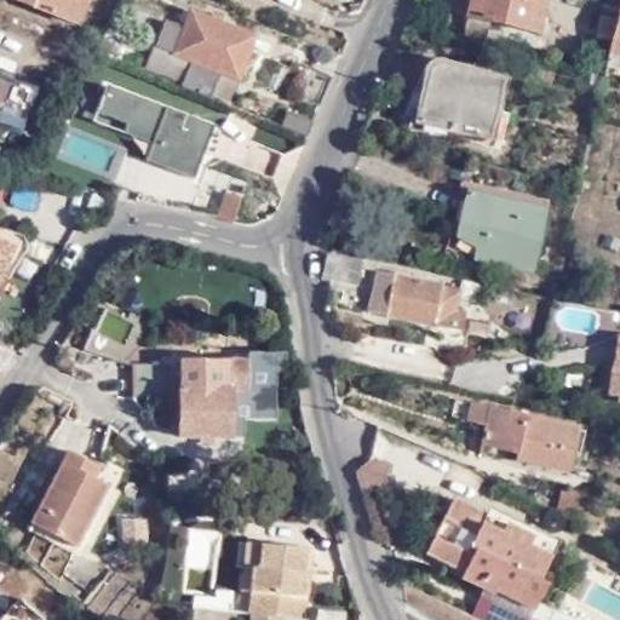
[(13,0),(82,27),(92,0),(13,0)]
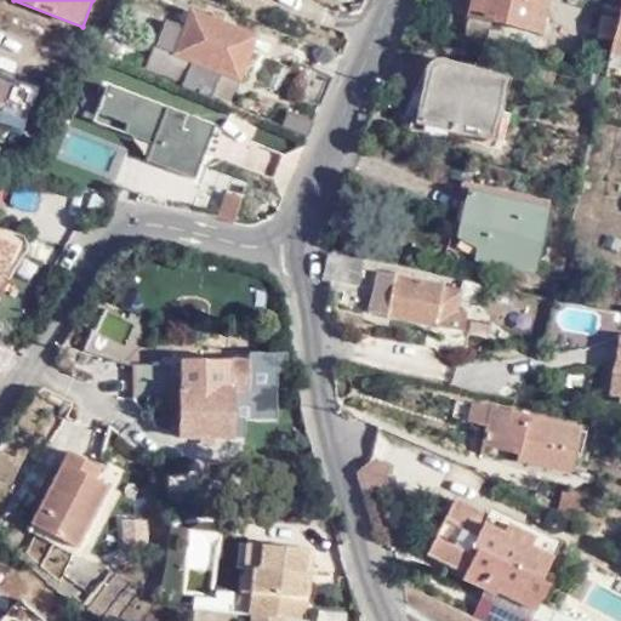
[(547,0),(471,0),(467,18),(540,36),(547,0)]
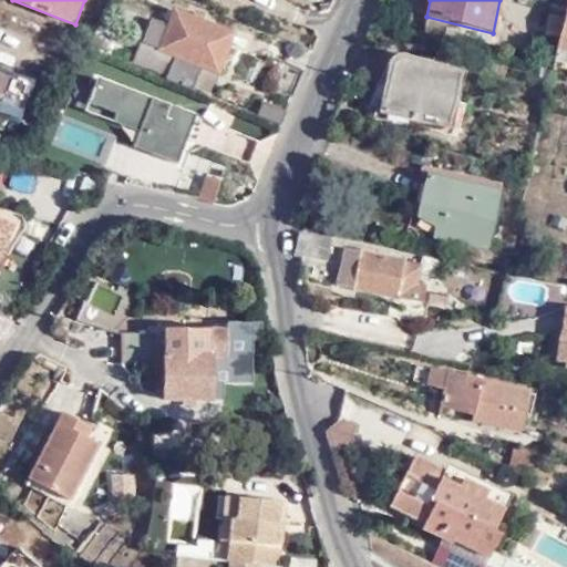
[(566,47),(566,0),(556,44),(566,47)]
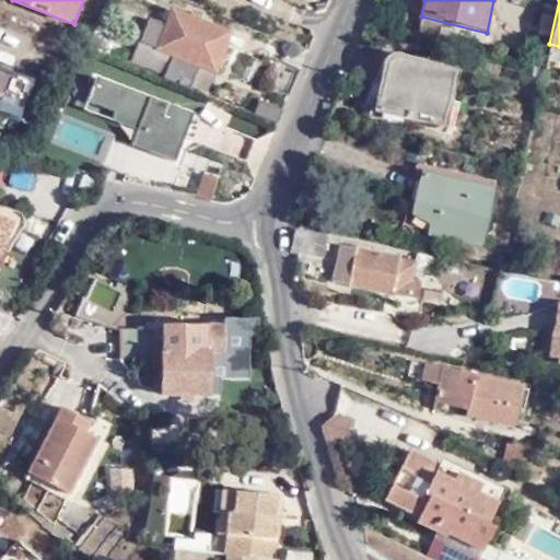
[(174,58),(165,81),(191,92),(201,69),(216,73),(231,35),(175,13),(168,28),(150,22),(141,45),(174,58)]
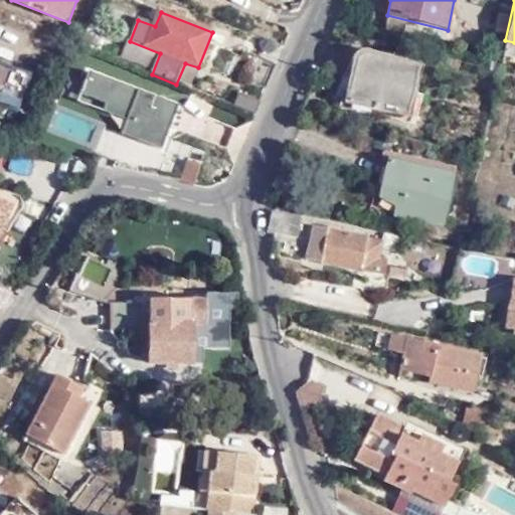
[(101,43),(84,36),(82,41),(80,46),(98,53),(101,43)]
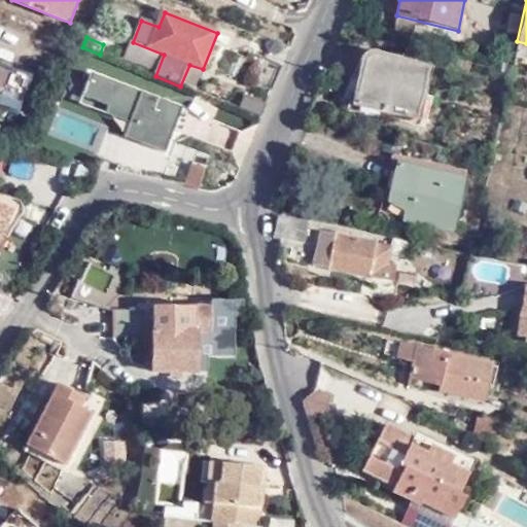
[(526,54),(526,43),(517,41),(515,51),(526,54)]
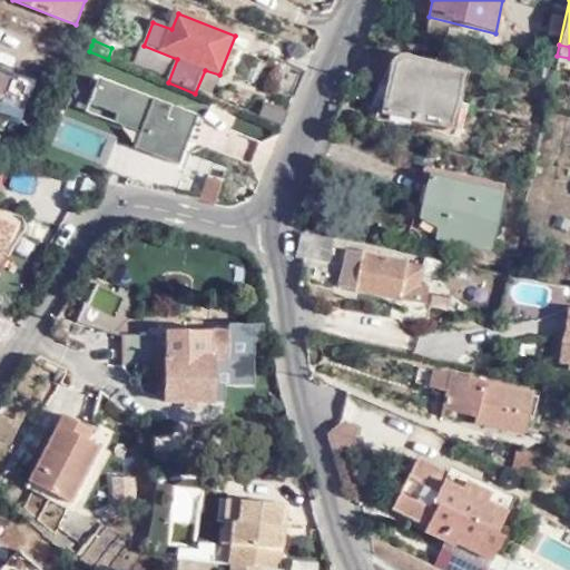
[(177,59),(144,46),(135,69),(168,82),(177,59)]
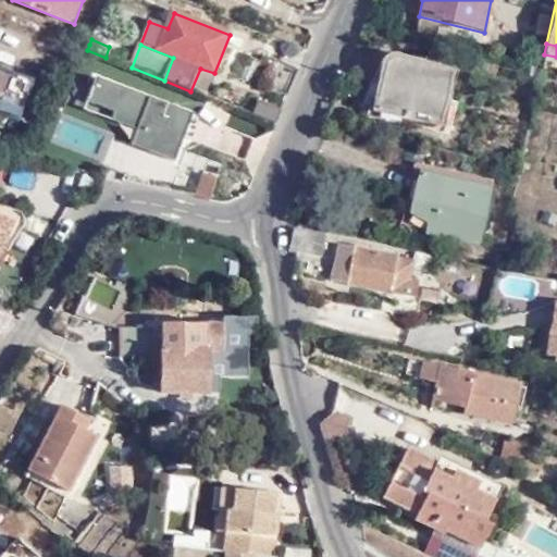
[(287,96),(298,67),(277,59),(265,86),(287,96)]
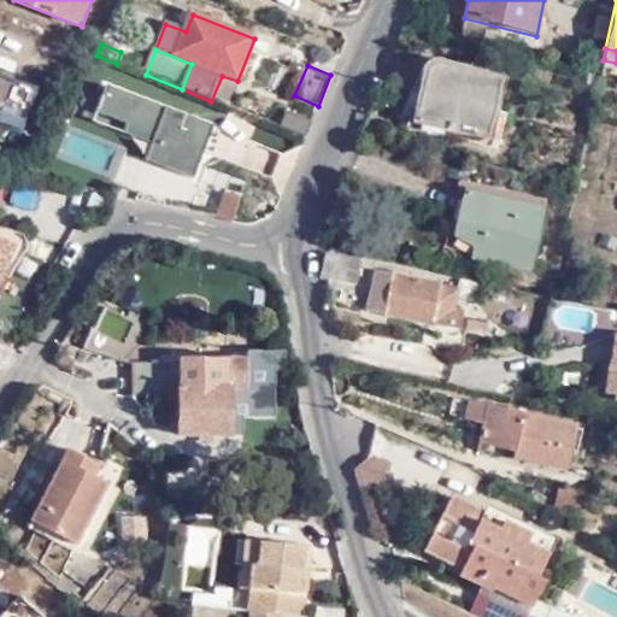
[(425,74),(413,123),(487,140),(500,82),(439,69),(436,68),(433,68),(432,68),(429,70),(427,71),(425,74)]
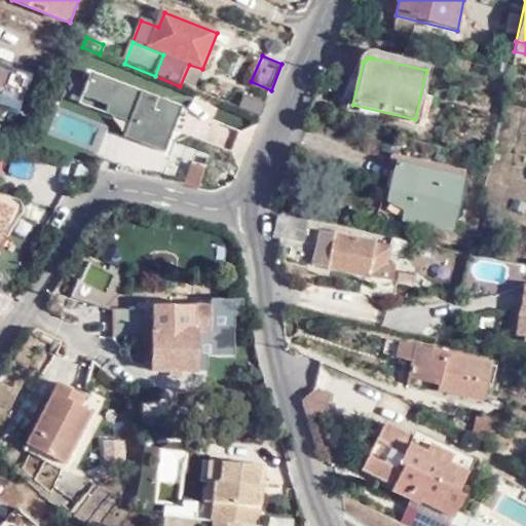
[(202,69),(189,65),(180,86),(193,91),(202,69)]
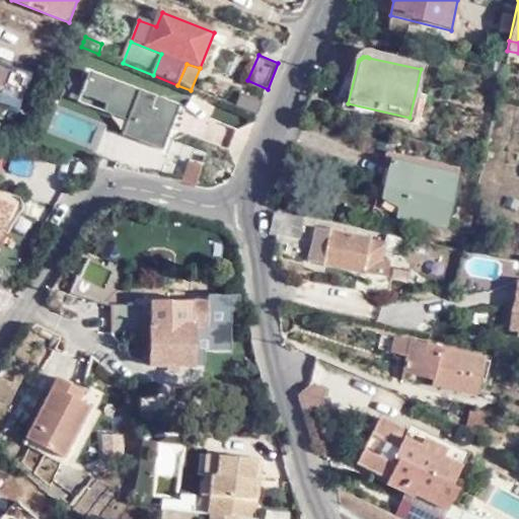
[(0,85),(0,106),(21,116),(27,95),(0,85)]
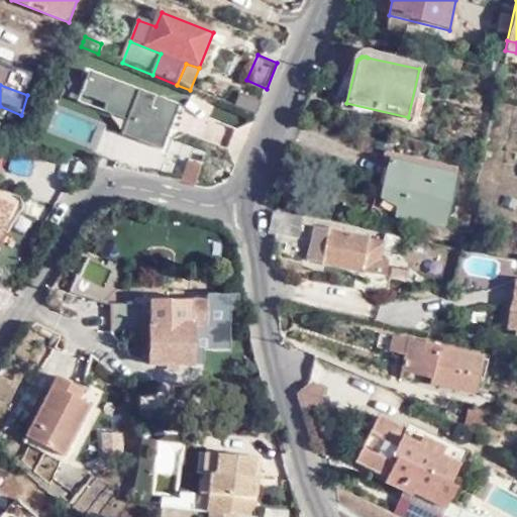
[(133,103),(157,112),(162,102),(137,93),(133,103)]
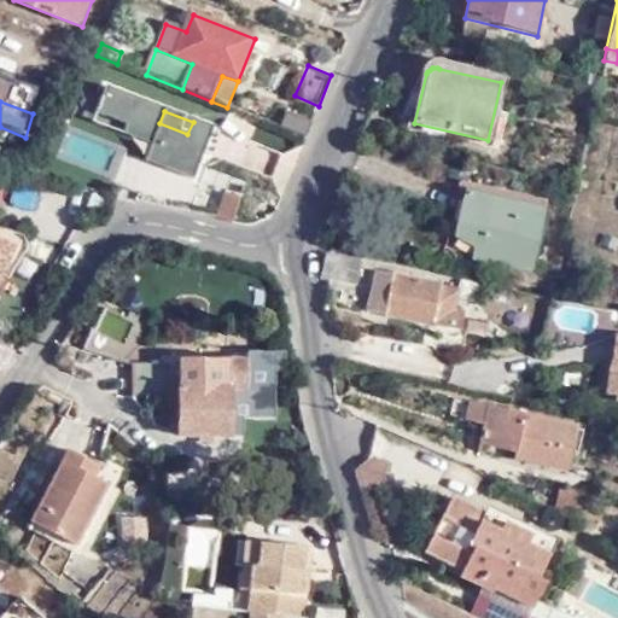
[(308,132),(312,122),(285,111),(279,124),(307,134),(308,132)]
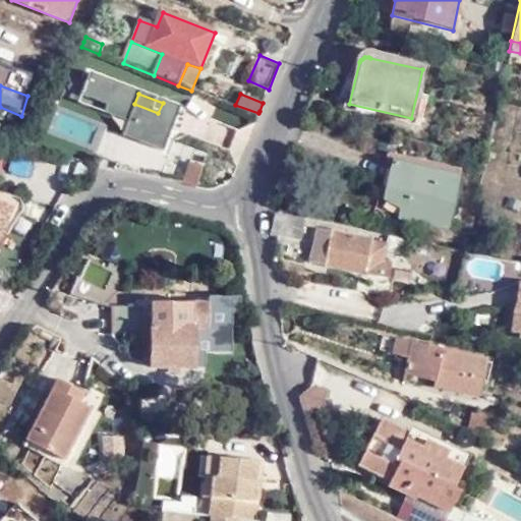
[(162,114),(158,113),(134,104),(122,138),(106,131),(96,159),(112,165),(118,152),(145,162),(162,114)]
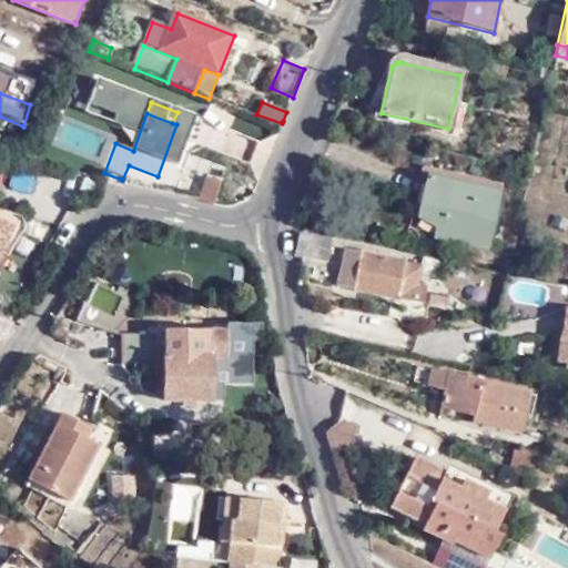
[(203,175),(198,202),(212,205),(216,179),(203,175)]
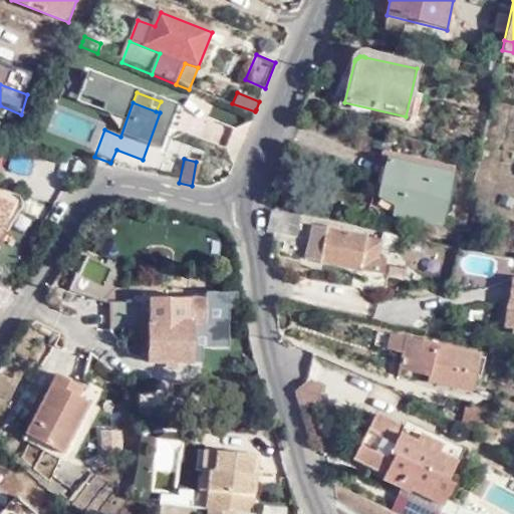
[(449,174),(384,160),(376,191),(399,197),(395,215),(438,225),(449,174)]
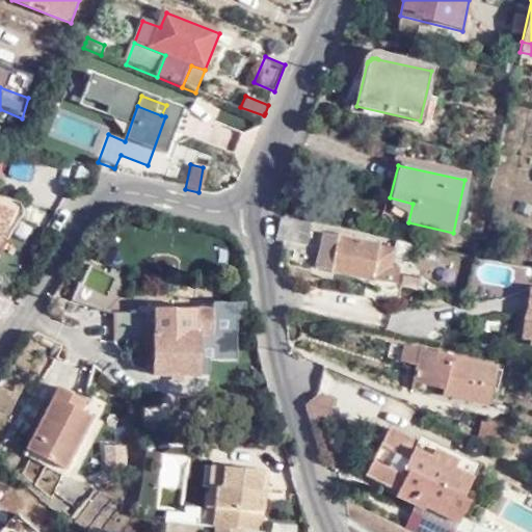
[(0,249),(16,214),(0,206),(0,249)]
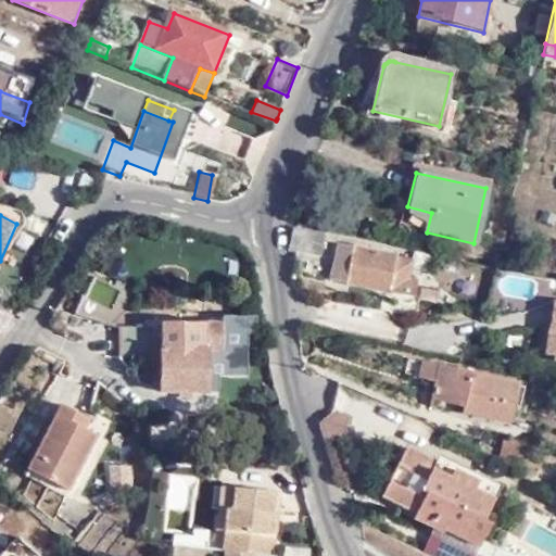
[(324,238),(294,231),(289,253),(318,258),(324,238)]
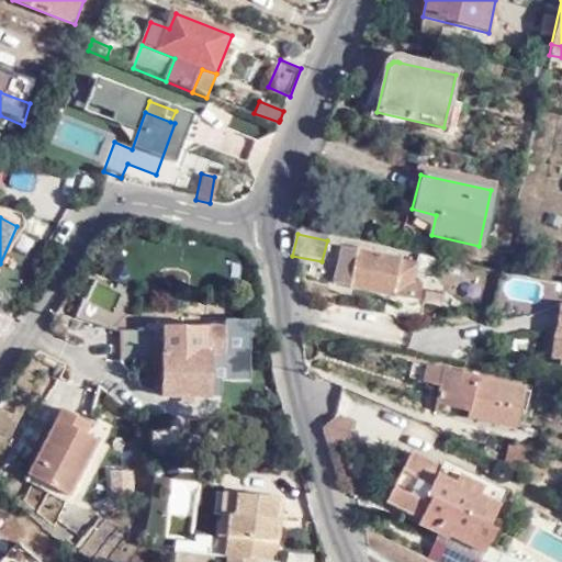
[(338,243),(329,282),(411,301),(415,285),(406,283),(409,268),(395,265),(397,254),(352,244),(351,246),(338,243)]
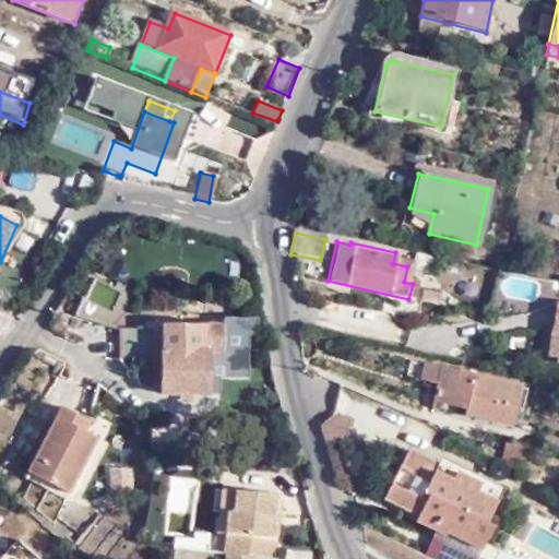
[(117,304),(122,287),(98,281),(94,298),(117,304)]
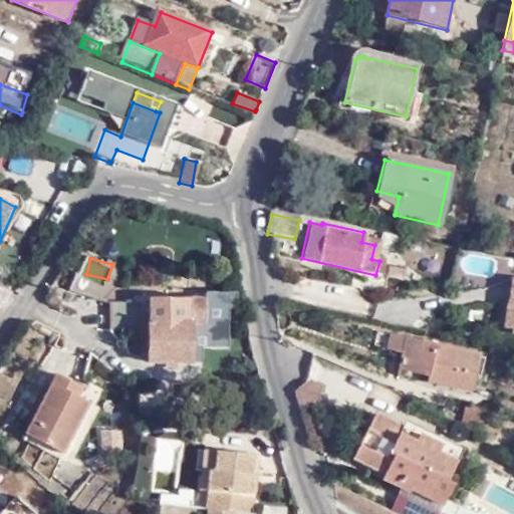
[(513,273),(511,273),(504,322),(513,324),(513,273)]
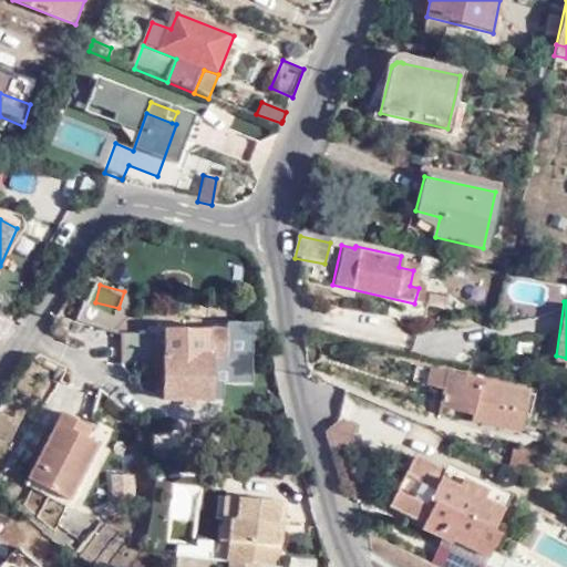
[(227,336),(165,334),(163,403),(213,403),(213,360),(227,361),(227,336)]
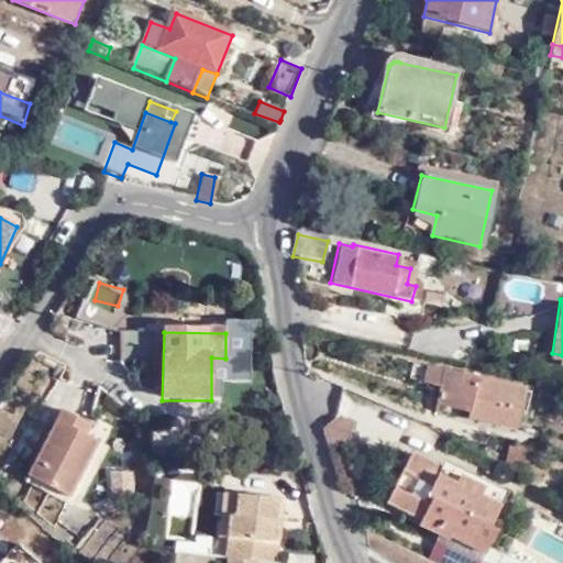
[(154,335),(121,335),(122,364),(154,364),(154,335)]
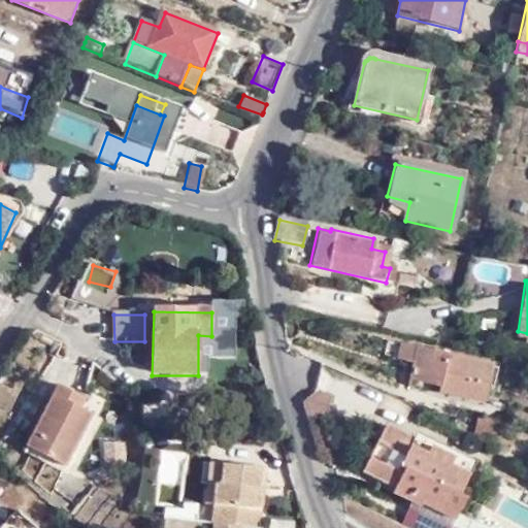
[(496,358),(420,343),(414,376),(450,384),(449,390),(489,398),(496,358)]
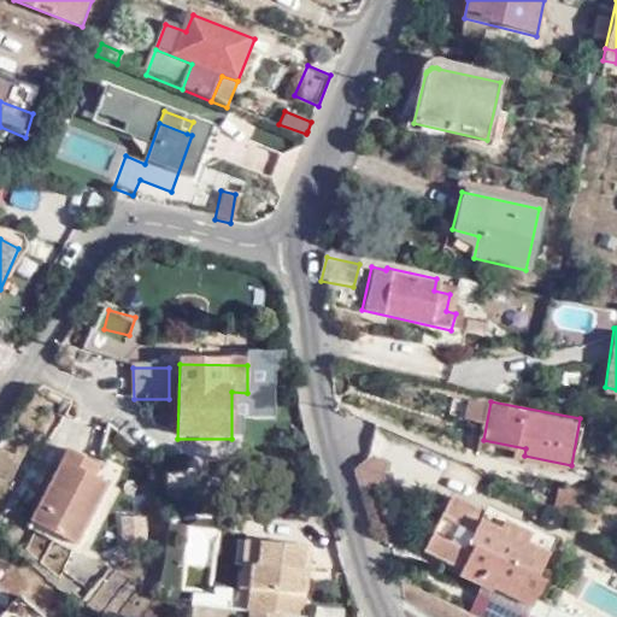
[(110,482),(66,459),(35,522),(78,545),(110,482)]
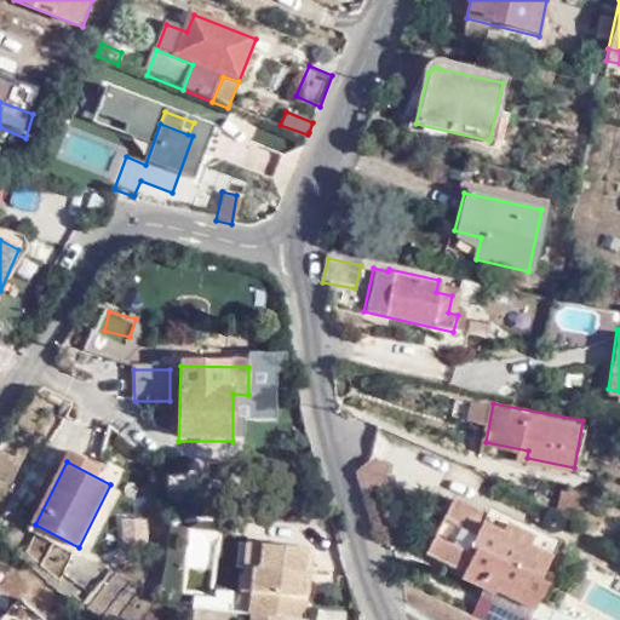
[(557,505),(586,514),(591,492),(563,483),(557,505)]
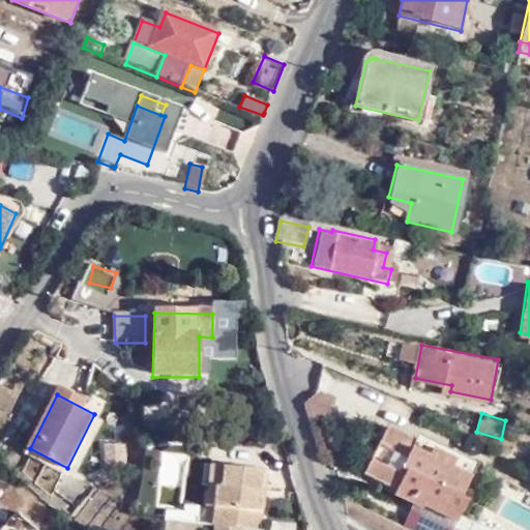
[(454,464),(459,457),(389,422),(366,469),(394,483),(391,489),(414,501),(422,505),(425,500),(460,518),(470,497),(464,493),(474,473),(454,464)]
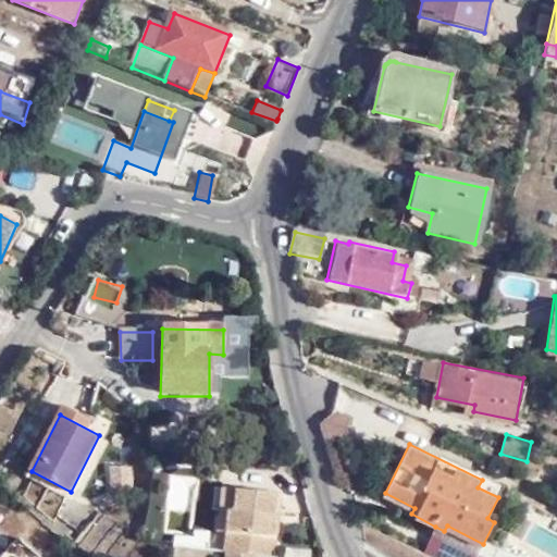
[(500,491),(482,480),(478,487),(498,497),(500,491)]
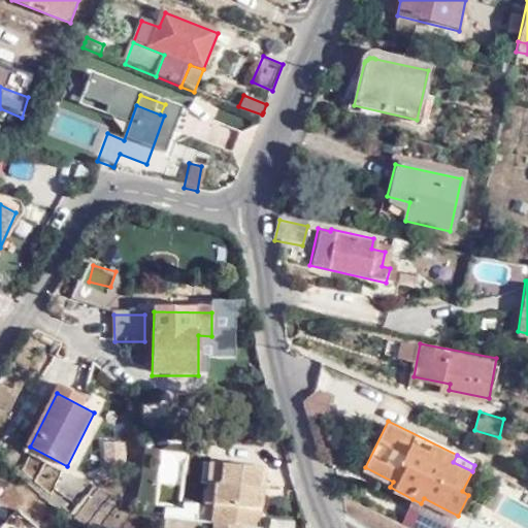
[(159,460),(155,501),(179,503),(183,462),(159,460)]
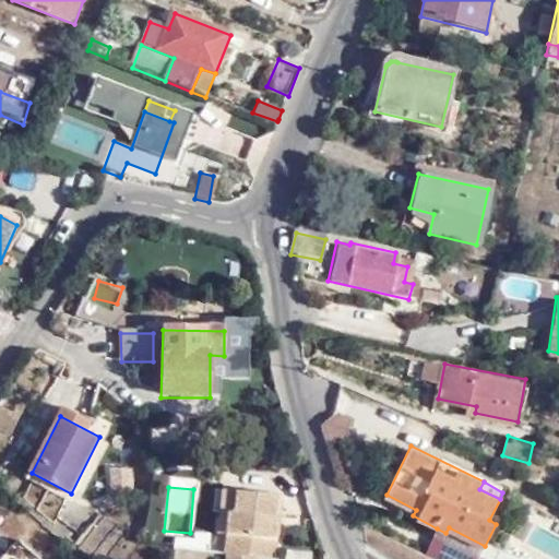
[(206,531),(213,532),(213,509),(221,510),(222,488),(207,487),(206,531)]
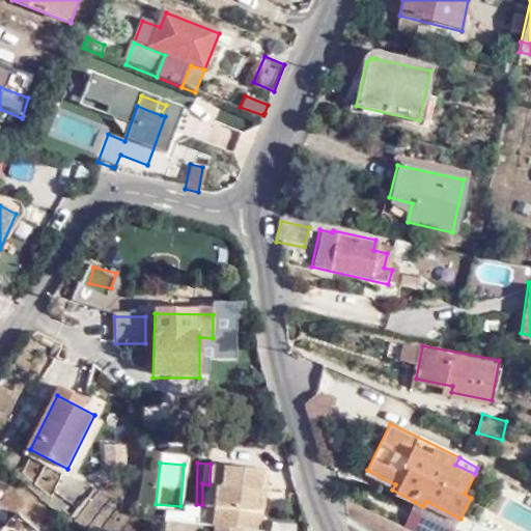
[(243,525),(250,525),(252,466),(211,464),(210,484),(202,483),(202,505),(201,523),(214,523),(243,525)]
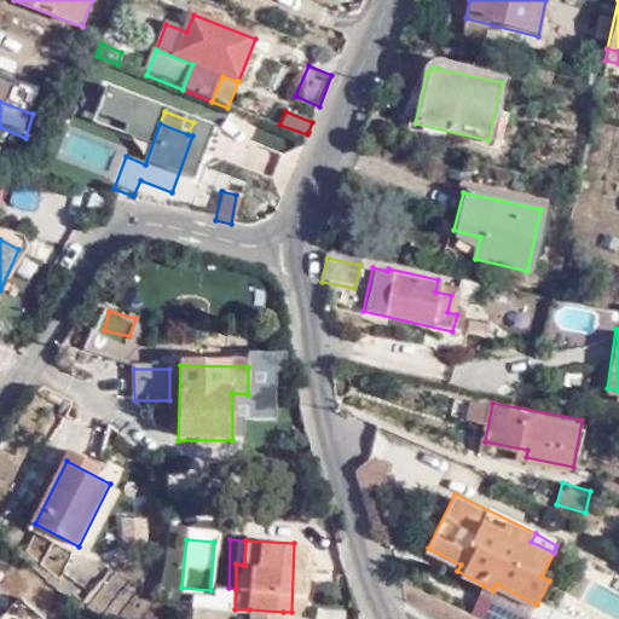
[(618,618),(618,577),(590,566),(573,605),(597,614),(595,618),(618,618)]
